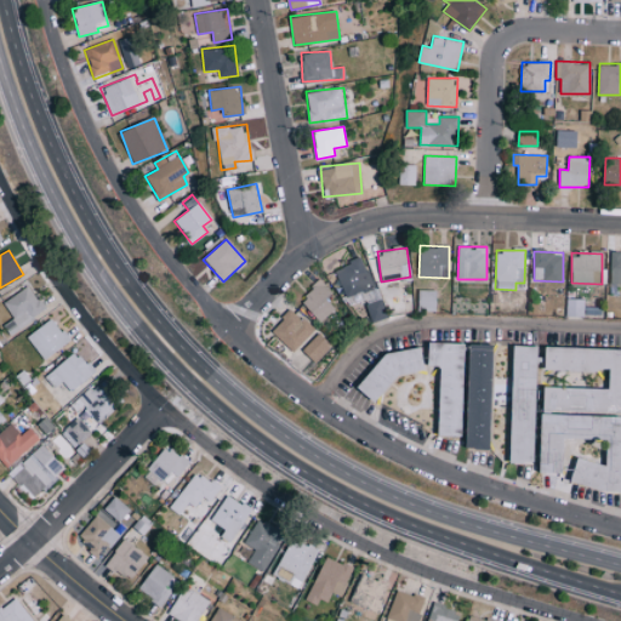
[(610,284),(620,283),(620,252),(610,254),(610,284)]
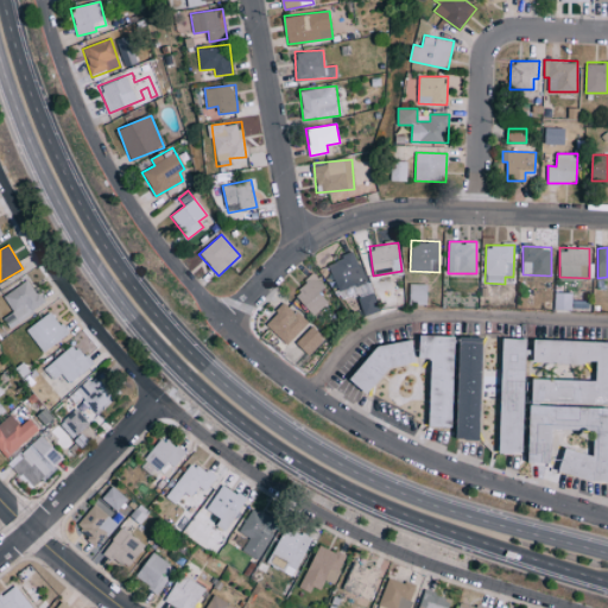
[(329,302),(321,291),(325,287),(315,274),(293,292),(314,316),(329,302)]
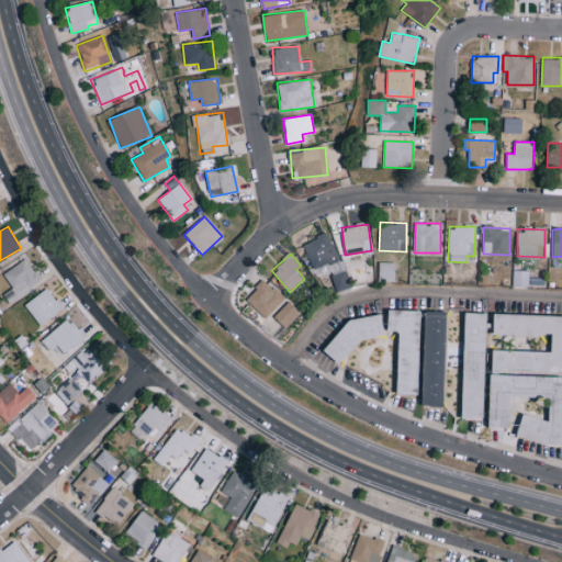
[(12,289),(3,294),(9,303),(42,282),(26,258),(3,273),(12,289)]
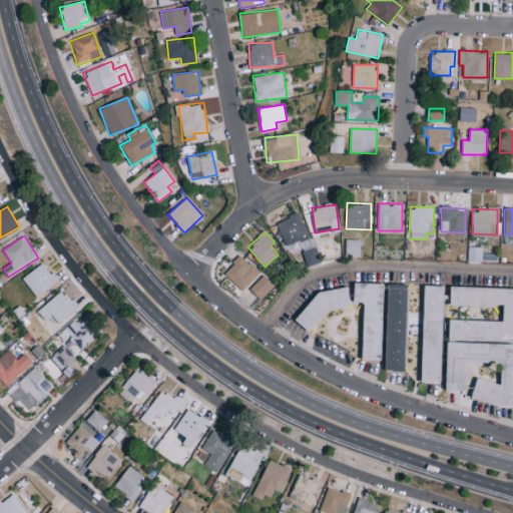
[(320,263),(317,247),(303,250),(307,266),(320,263)]
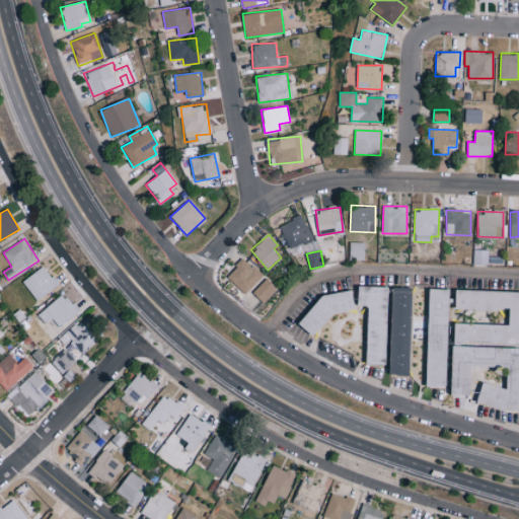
[(227,277),(245,294),(263,276),(243,258),(227,277)]
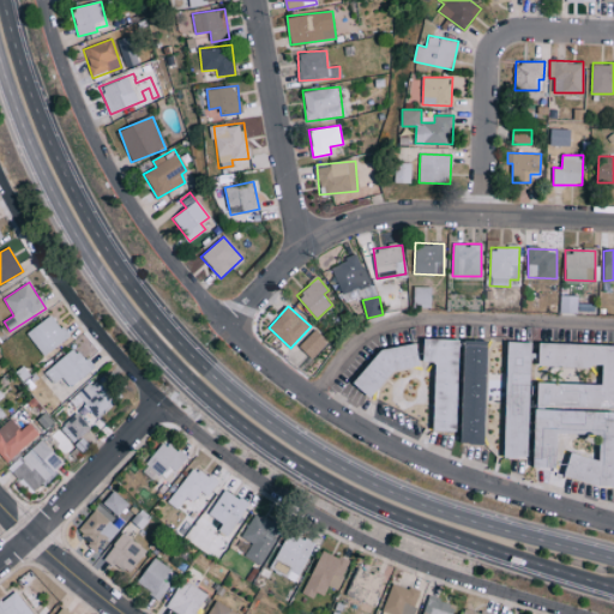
[(26,332),(43,355),(68,337),(52,314),(26,332)]
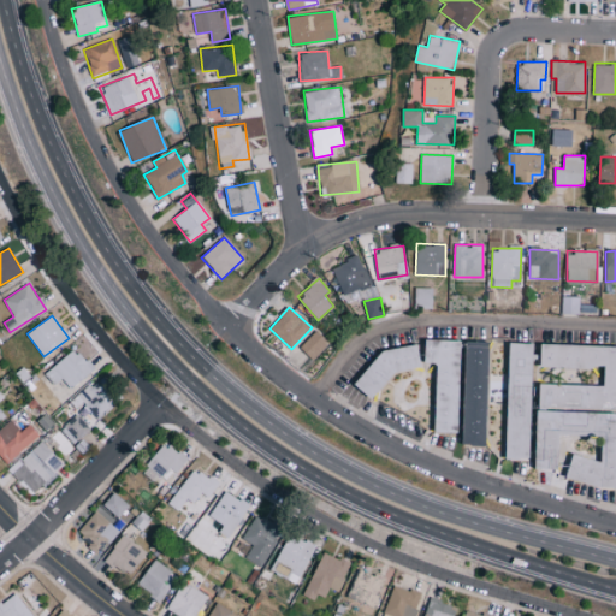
[(300,348),(313,359),(329,342),(315,330),(300,348)]
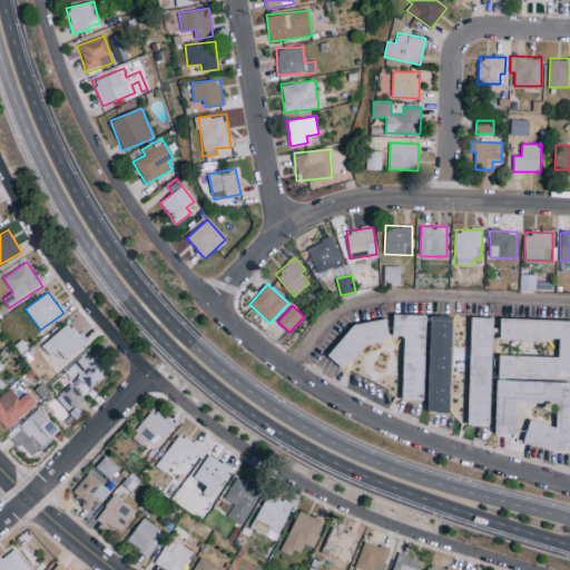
[(425,401),(428,315),(395,314),(395,336),(406,336),(404,400),(425,401)]
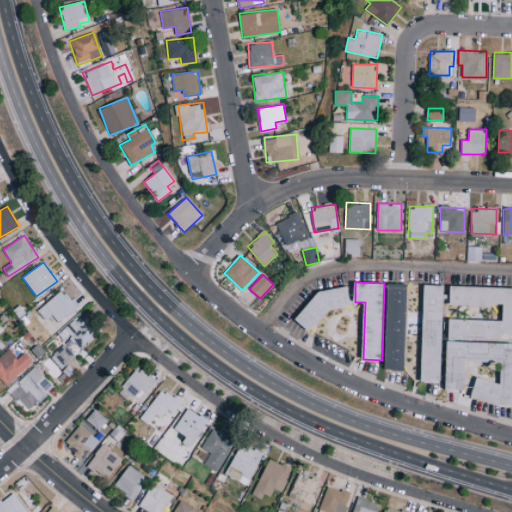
[(408,284),(389,283),(387,370),(406,370),(408,284)]
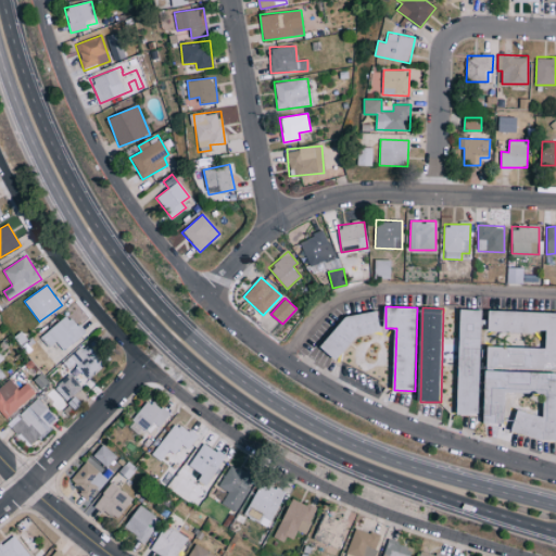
[(458,414),(480,415),(482,310),(462,310),(458,414)]
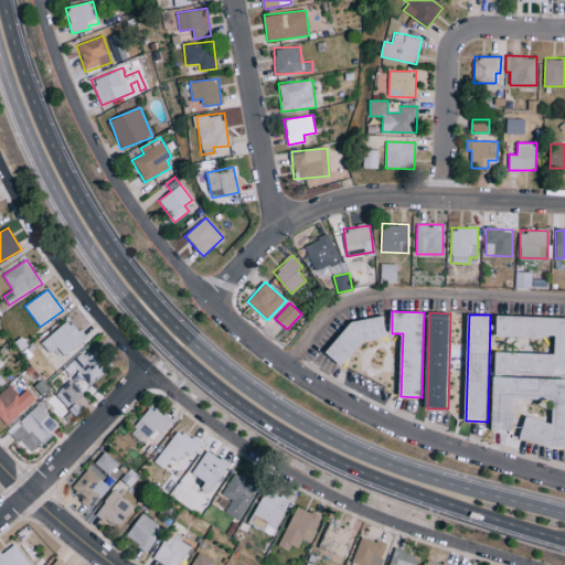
[(564,318),(498,317),(498,337),(556,339),(555,353),(497,352),(496,375),(494,375),(492,430),(513,430),(514,396),(553,397),(552,419),(524,419),(523,444),(564,445),(564,318)]
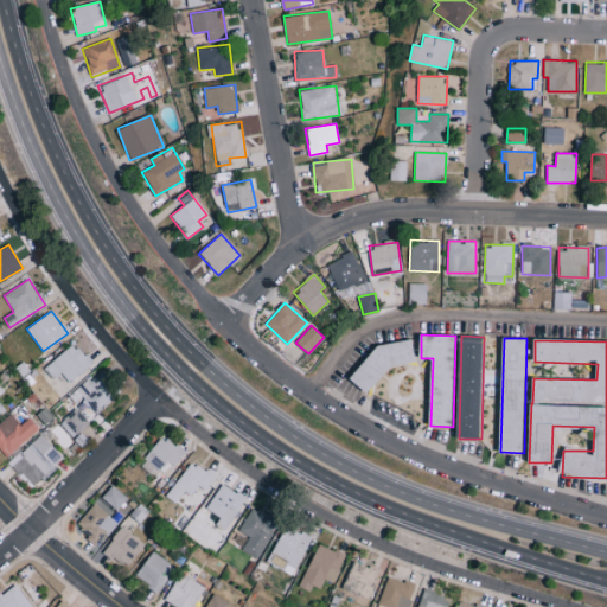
[(53,379),(62,372),(70,383),(93,364),(75,343),(44,368),(53,379)]
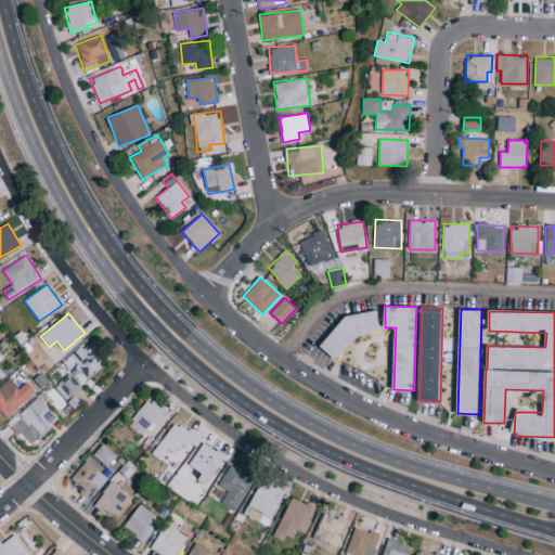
[(71,358),(89,378),(111,358),(92,338),(71,358)]
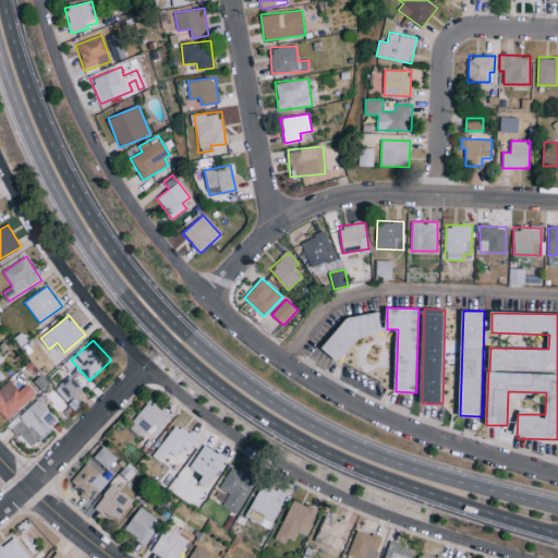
[(56,388),(69,402),(83,389),(70,375),(56,388)]
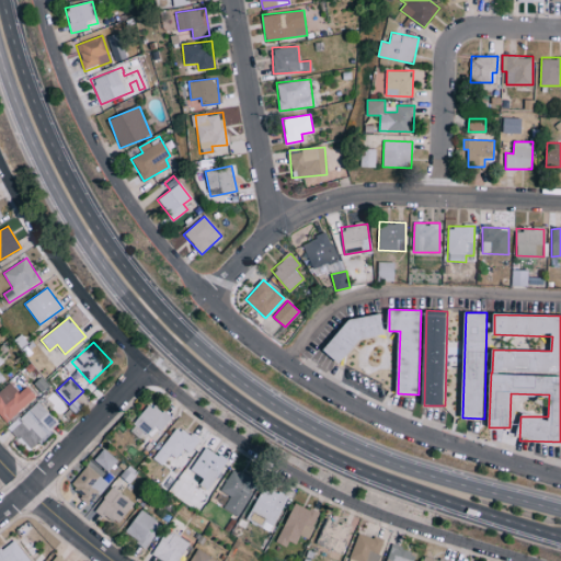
[(19,393),(10,382),(0,390),(0,416),(6,423),(35,397),(26,387),(19,393)]
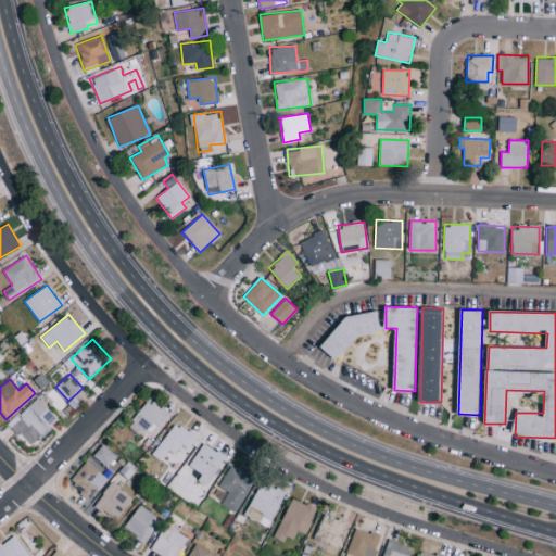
[(58,419),(37,396),(9,424),(29,446),(58,419)]
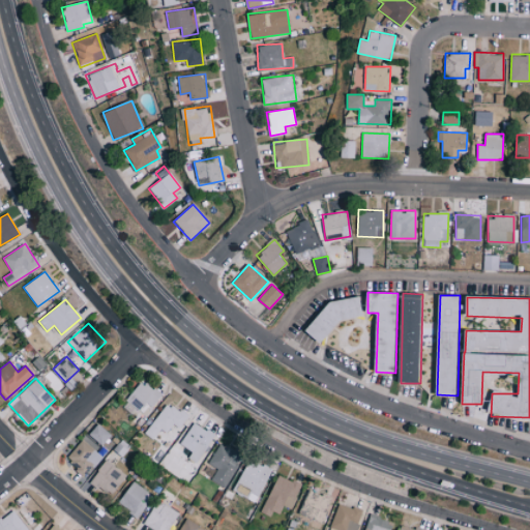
[(123,405),(138,415),(147,404),(152,408),(162,395),(141,380),(123,405)]
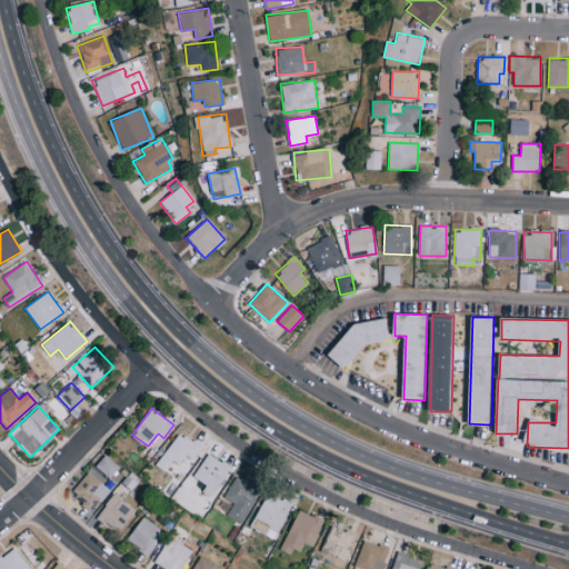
[(172,460),(179,465),(186,453),(195,459),(202,447),(179,431),(157,465),(165,471),(172,460)]
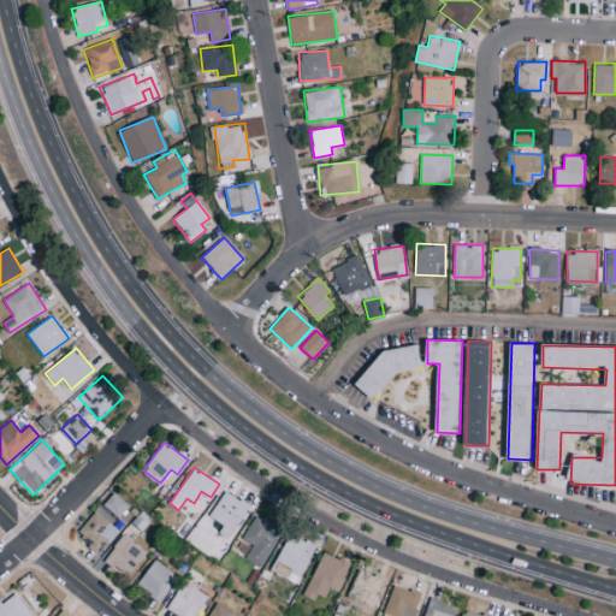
[(185,540),(217,561),(252,507),(226,490),(209,516),(223,525),(219,531),(199,517),(185,540)]
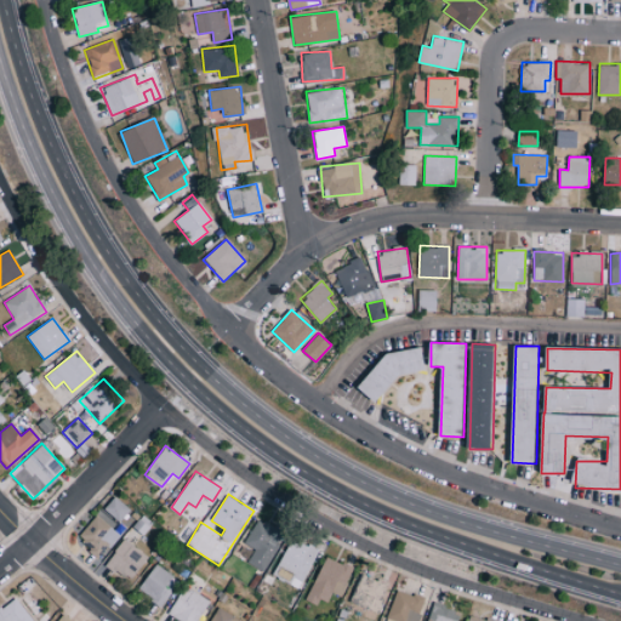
[(77,537),(100,557),(135,513),(114,496),(103,511),(101,508),(77,537)]
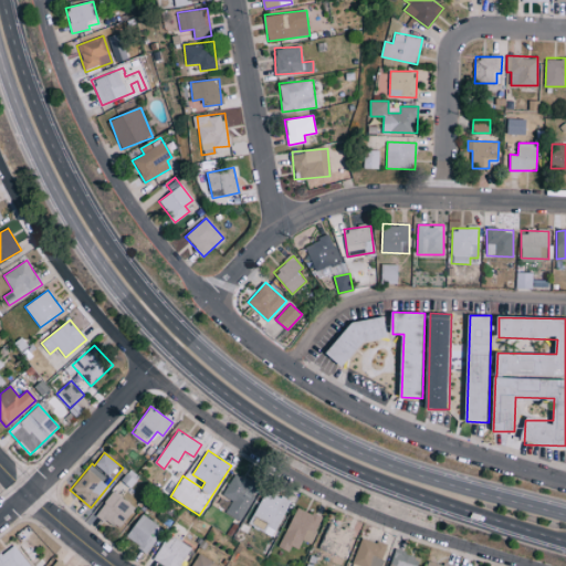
[(226,513),(241,521),(259,485),(236,472),(223,495),(232,500),(226,513)]
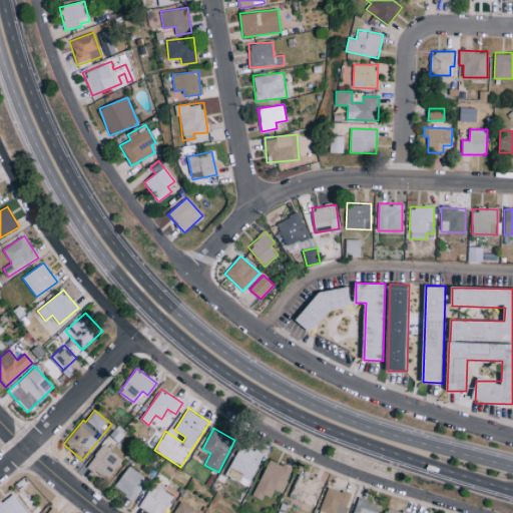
[(264,455),(242,443),(224,474),(245,486),(264,455)]
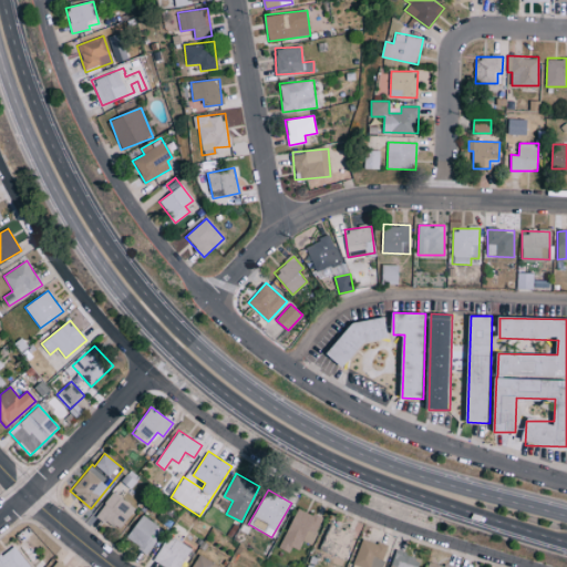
[(134,507),(113,492),(96,514),(119,529),(134,507)]
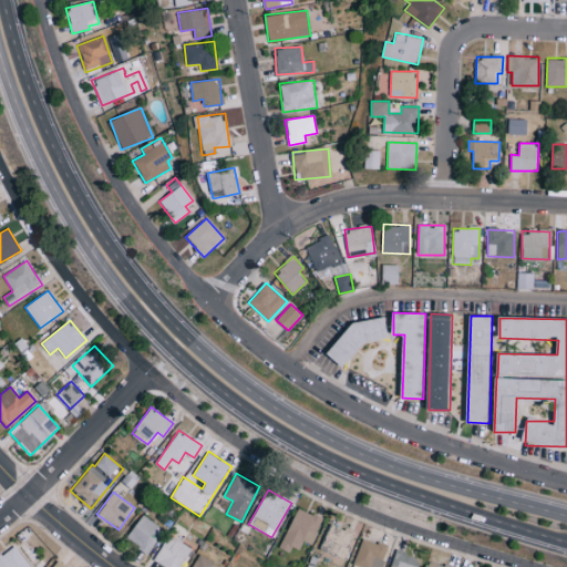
[(280,546),(298,554),(303,540),(311,545),(322,518),(297,507),(280,546)]
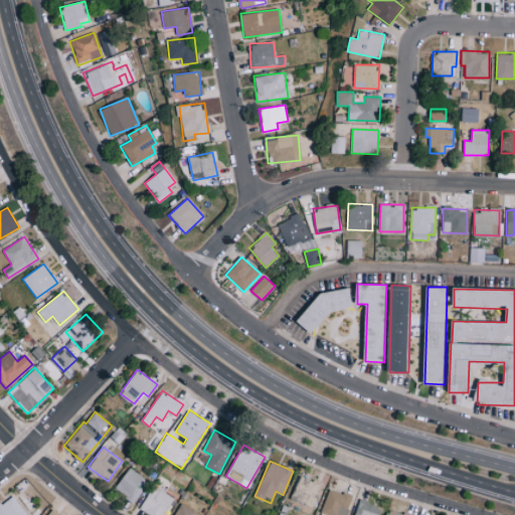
[(139,485),(144,477),(128,467),(114,491),(135,502),(143,487),(139,485)]
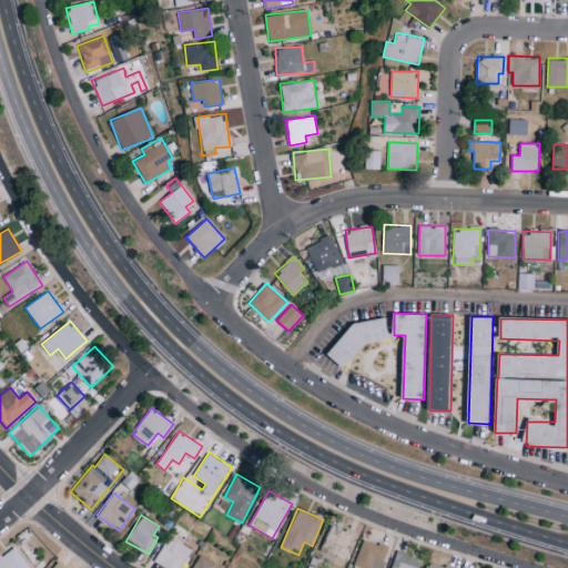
[(354,535),(332,525),(321,549),(343,560),(354,535)]
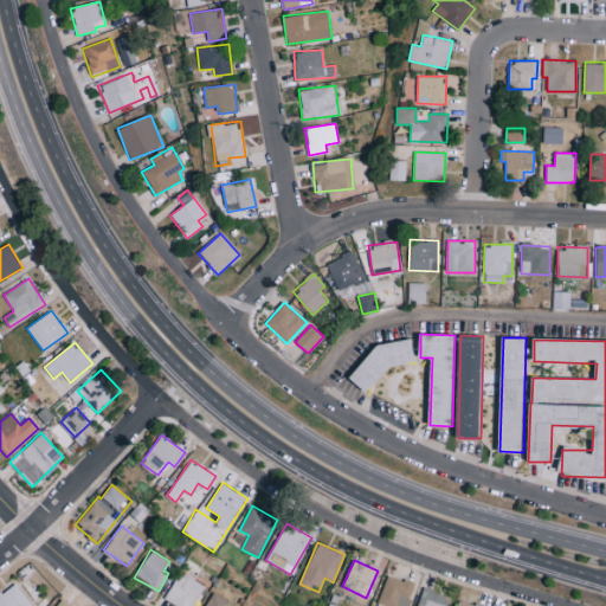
[(163,598),(175,605),(193,605),(206,587),(180,571),(163,598)]
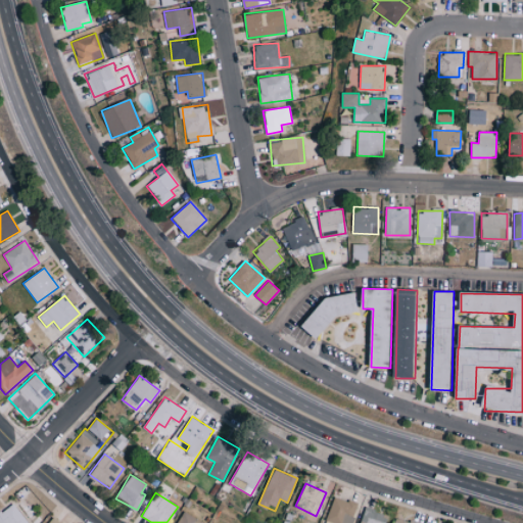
[(324,522),(351,522),(359,505),(335,496),(324,522)]
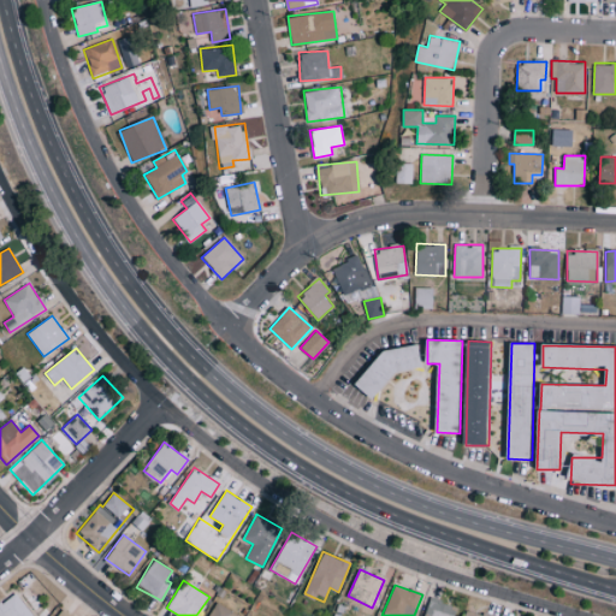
[(0,615),(33,615),(18,592),(0,602),(0,615)]
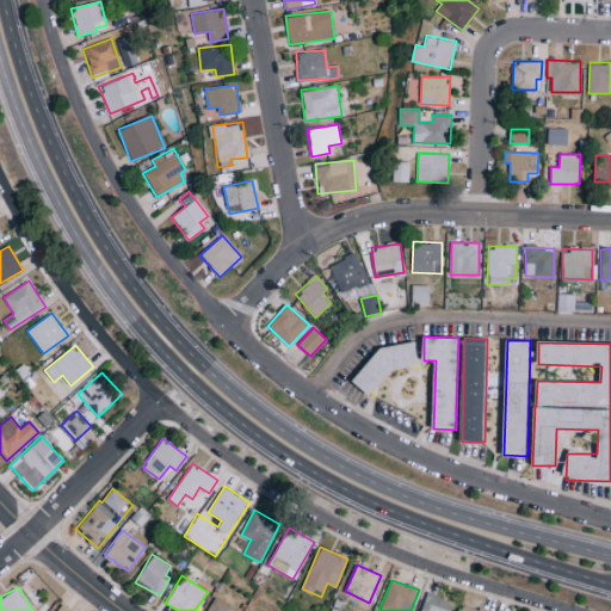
[(450,610),(454,602),(427,593),(420,610),(450,610)]
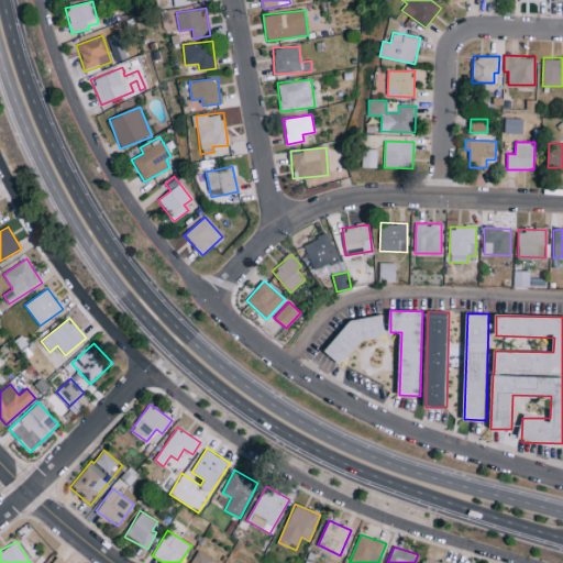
[(219,562),(220,562),(196,551),(190,562),(219,562)]
